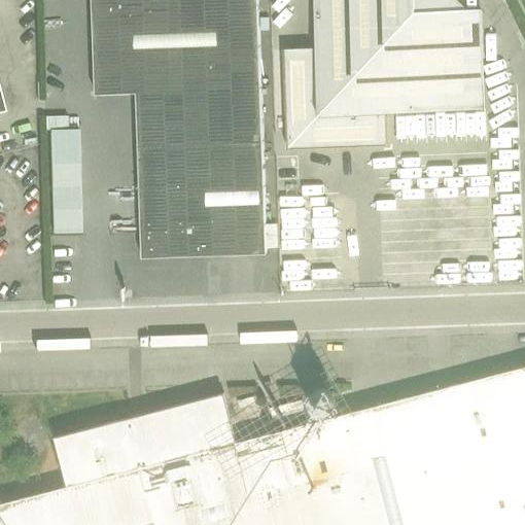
[(90,0),(94,96),(135,94),(140,258),(265,254),(255,0),(90,0)]
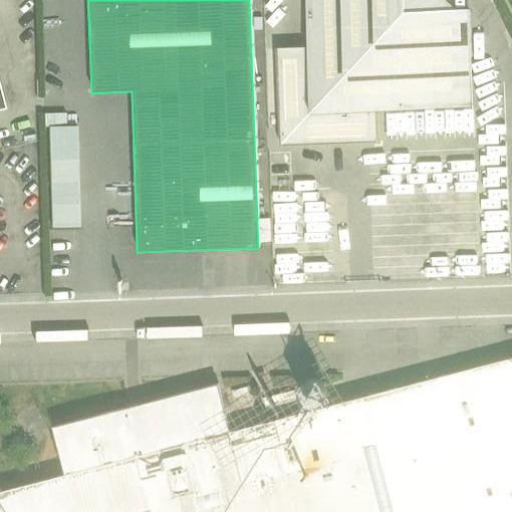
[(374,111),(471,108),(467,11),(454,11),(441,0),(304,0),(306,48),(275,49),(278,147),(375,143),(374,111)]
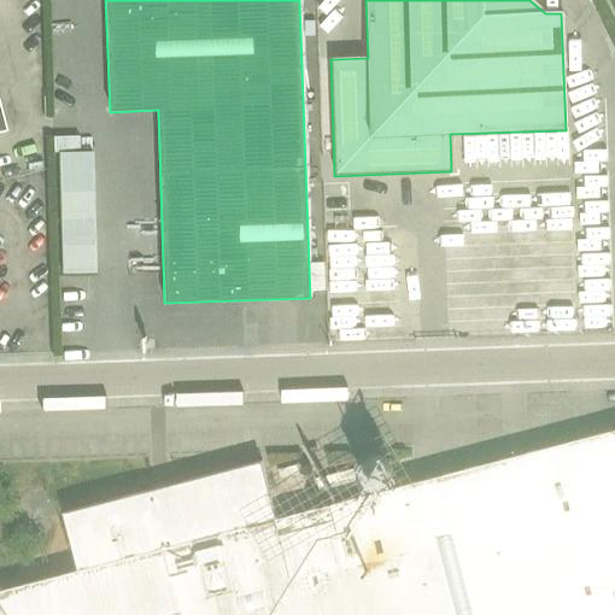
[(59,135),(63,279),(99,277),(94,148),(81,148),(81,135),(59,135)]
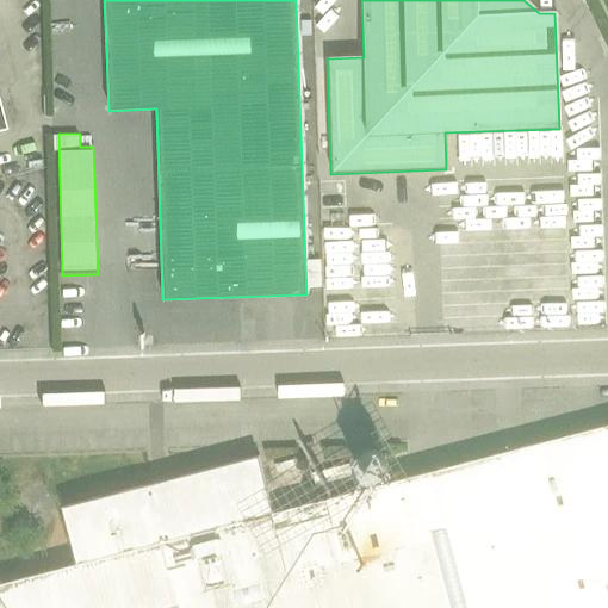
[(377,459),(384,459),(390,457),(396,452),(399,447),(401,441),(401,435),(398,429),(394,425),(389,421),(383,420),(377,420),(371,422),(366,426),(363,432),(361,439),(363,446),(365,452),(371,457),(377,459)]
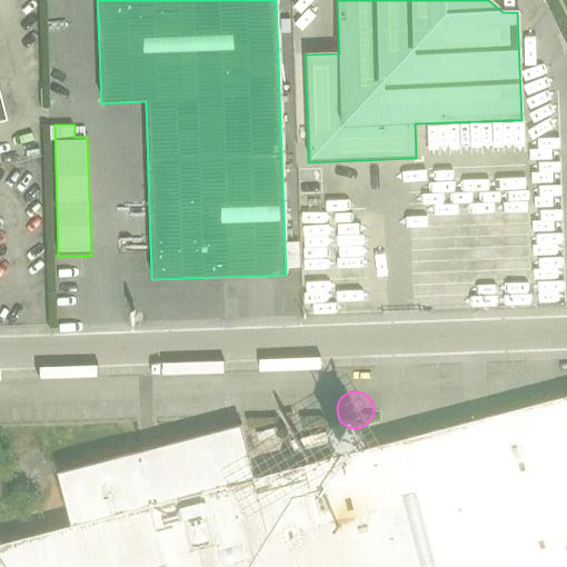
[(566,566),(566,397),(254,478),(240,426),(57,474),(70,526),(0,545),(0,566),(566,566)]
